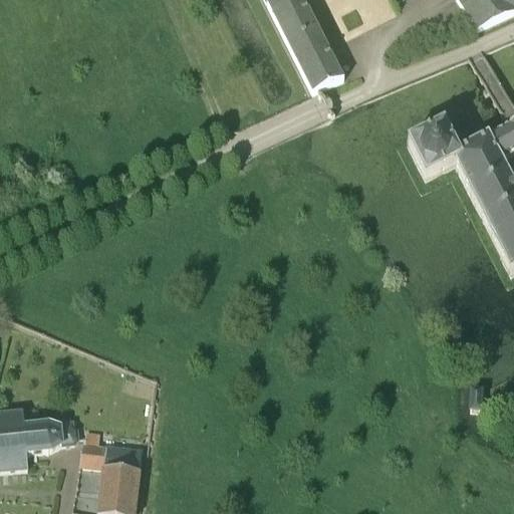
[(261,0),(298,72),(312,99),(343,85),(341,81),(340,81),(300,0),(261,0)]
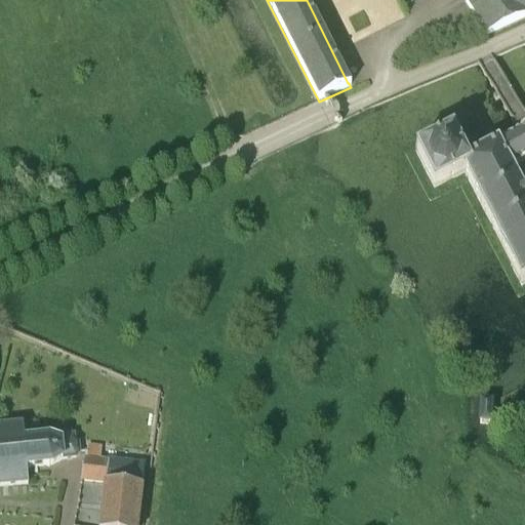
[(524,0),(463,0),(477,19),(487,36),(524,18),(524,0)]
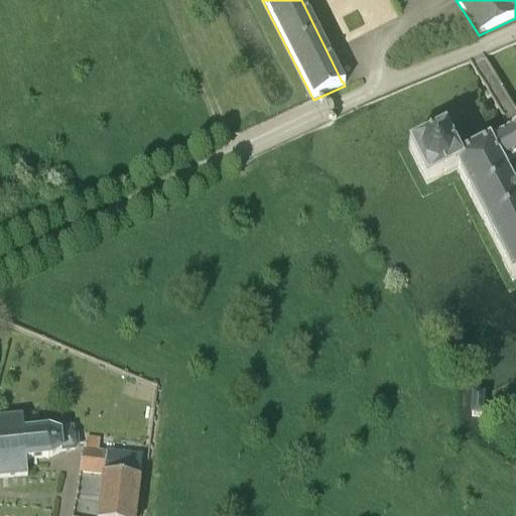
[(515,196),(502,169),(515,161),(515,139),(513,134),(512,132),(511,133),(511,132),(510,132),(465,155),(459,158),(445,132),(408,150),(426,186),(456,171),(502,260),(500,261),(511,282),(515,279),(515,196)]
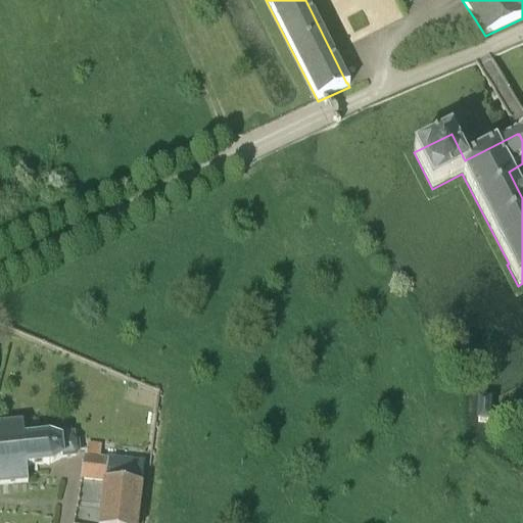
[(478,423),(488,424),(488,403),(478,403),(478,423)]
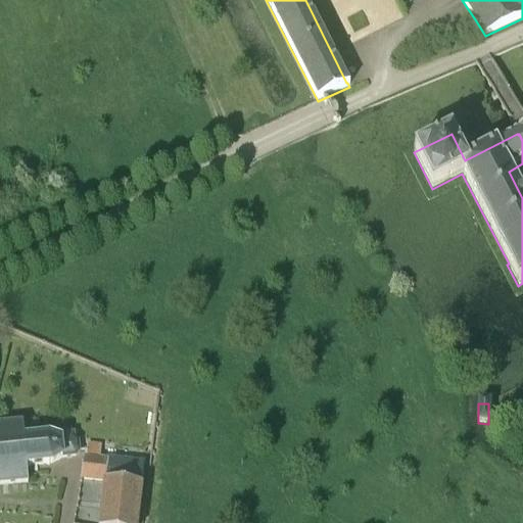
[(0,485),(28,483),(27,468),(30,468),(30,467),(46,465),(46,466),(49,466),(49,465),(52,465),(62,459),(76,457),(79,454),(78,443),(74,440),(74,435),(58,436),(59,441),(49,437),(46,438),(46,437),(25,439),(22,424),(0,426),(0,485)]
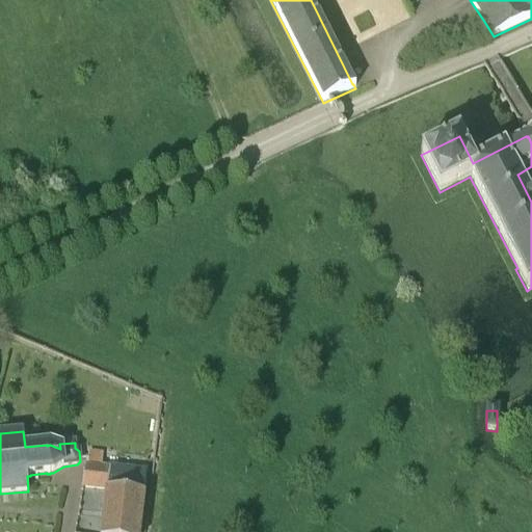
[(101,531),(138,531),(144,472),(101,467),(103,454),(88,452),(86,461),(82,487),(107,491),(105,500),(101,531)]
